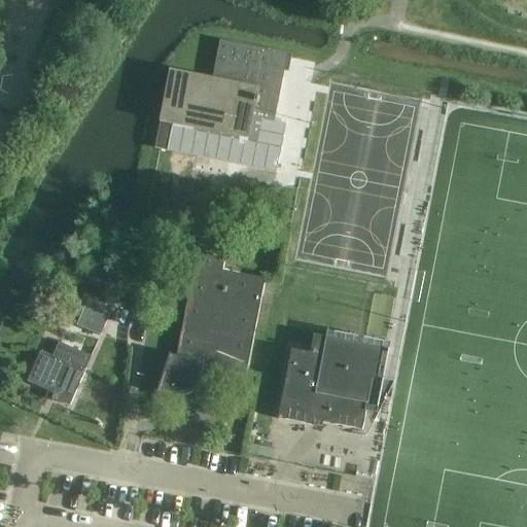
[(273,123),(283,71),(286,55),(220,42),(213,79),(171,71),(167,88),(154,148),(276,173),(286,125),(273,123)]
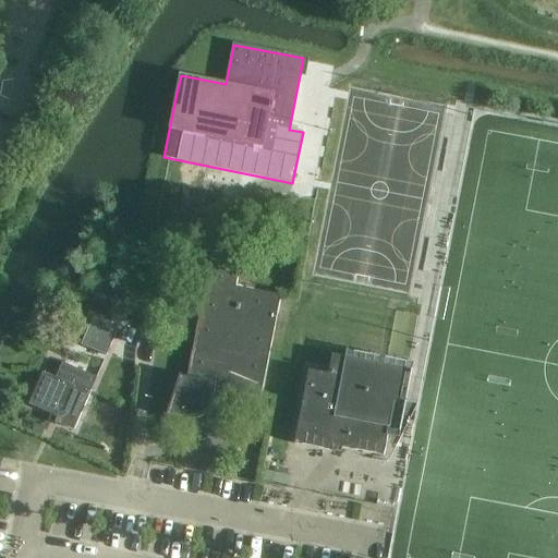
[(211,252),(209,264),(239,269),(241,270),(242,263),(243,258),(211,252)]
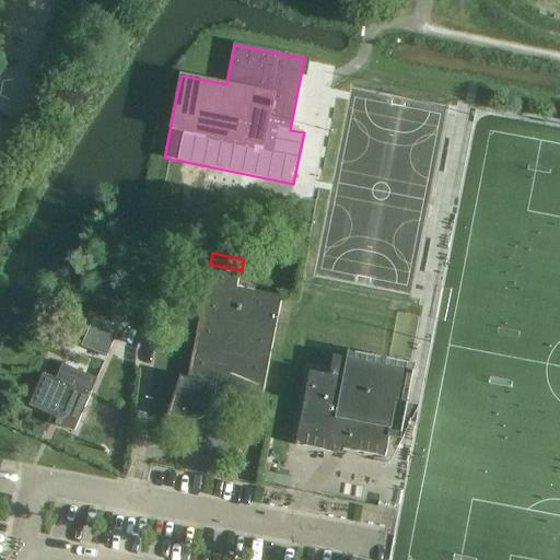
[(271,349),(280,302),(281,298),(236,289),(240,271),(210,266),(188,380),(182,378),(182,377),(181,376),(166,419),(167,420),(168,419),(182,421),(186,421),(189,421),(194,421),(198,420),(201,420),(207,418),(209,417),(212,415),(214,412),(217,410),(218,408),(219,405),(220,403),(220,398),(231,400),(231,403),(260,408),(271,349)]
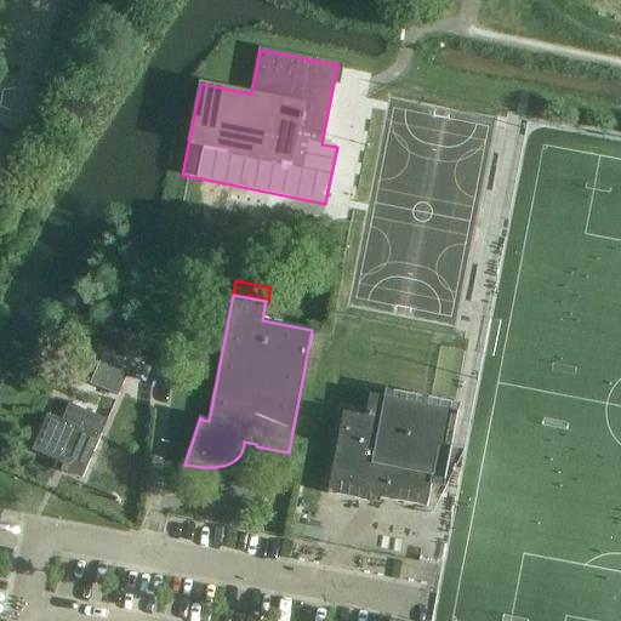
[(118,397),(118,396),(123,383),(121,382),(126,372),(108,365),(91,358),(86,368),(95,371),(90,385),(118,397)]
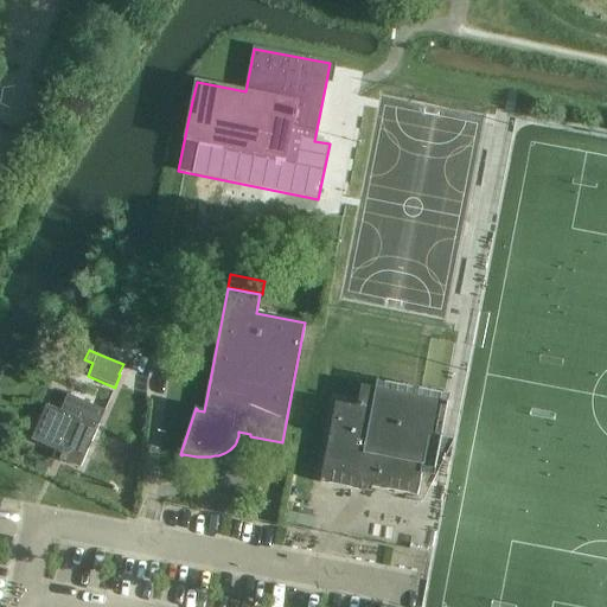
[(417,498),(422,475),(429,439),(434,440),(442,402),(362,387),(358,403),(353,407),(336,404),(320,484),(357,491),(358,486),(417,498)]
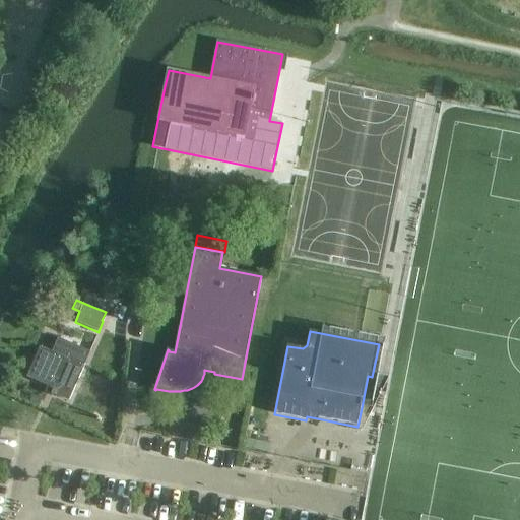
[(40,348),(26,378),(53,389),(51,394),(55,396),(56,394),(69,400),(89,352),(58,339),(52,353),(40,348)]
